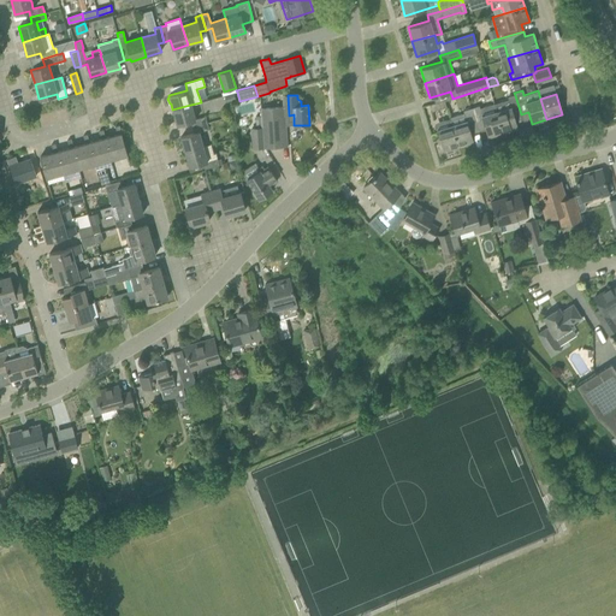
[(508,100),(493,105),(496,111),(502,132),(517,128),(514,116),(521,114),(515,95),(510,96),(507,98),(508,100)]
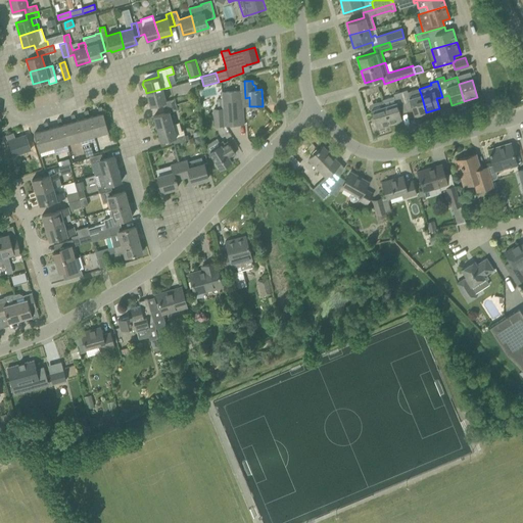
[(366,94),(376,91),(379,90),(377,85),(365,88),(366,94)]
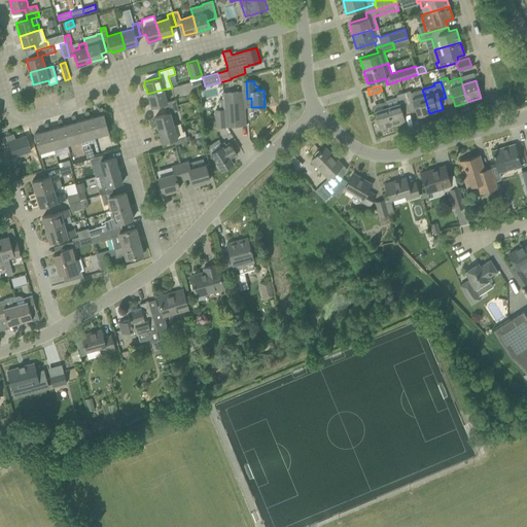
[(182,86),(175,86),(175,96),(187,95),(187,91),(182,91),(182,86)]
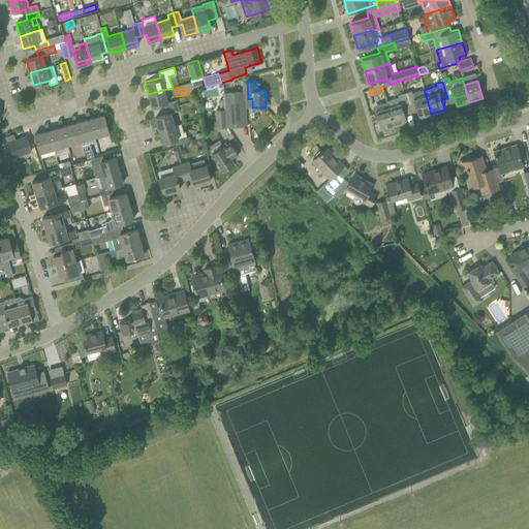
[(426,95),(424,89),(411,93),(410,91),(404,92),(408,107),(414,105),(418,117),(431,114),(426,95)]
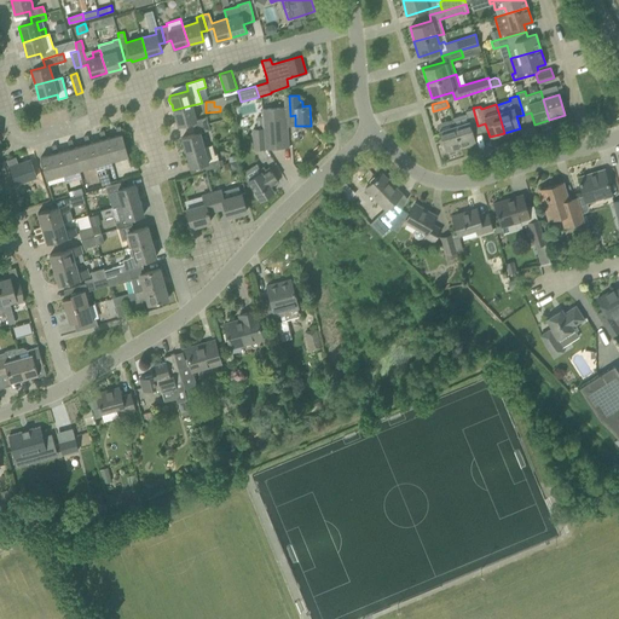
[(191,105),(173,110),(178,126),(191,121),(192,128),(207,123),(206,117),(196,120),(191,105)]
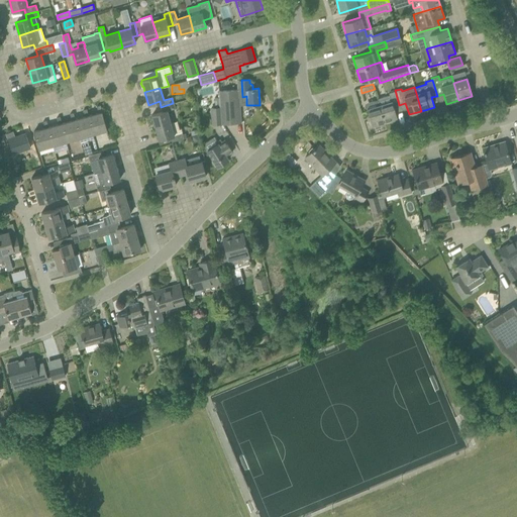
[(236,89),(219,91),(219,97),(220,100),(221,123),(239,122),(238,105),(237,89),(236,89)]
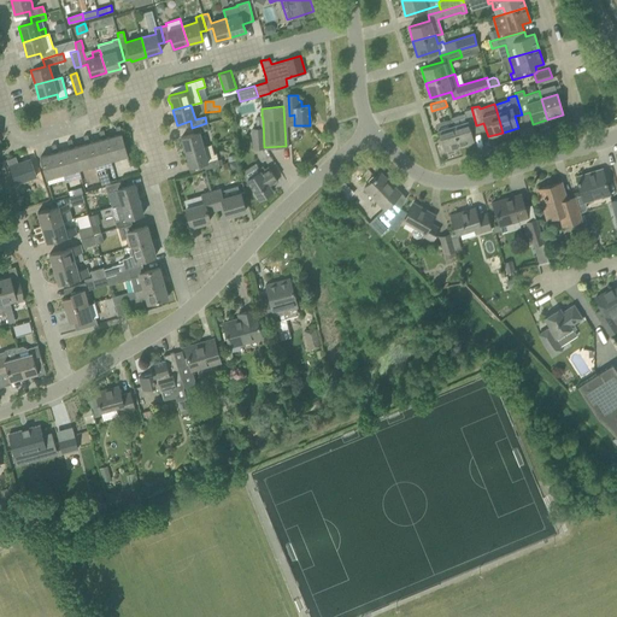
[(469,128),(476,125),(471,107),(463,111),(464,113),(450,117),(451,119),(452,124),(459,146),(474,141),(469,128)]
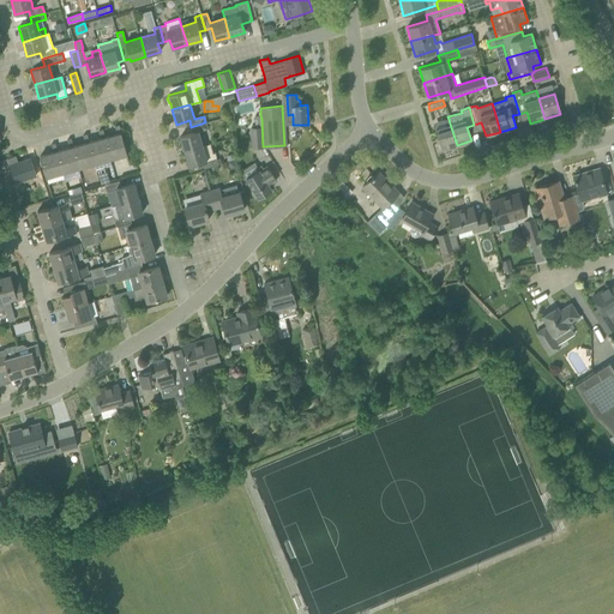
[(254,119),(256,127),(250,127),(251,136),(252,148),(263,146),(260,119),(260,115),(254,115),(254,119)]
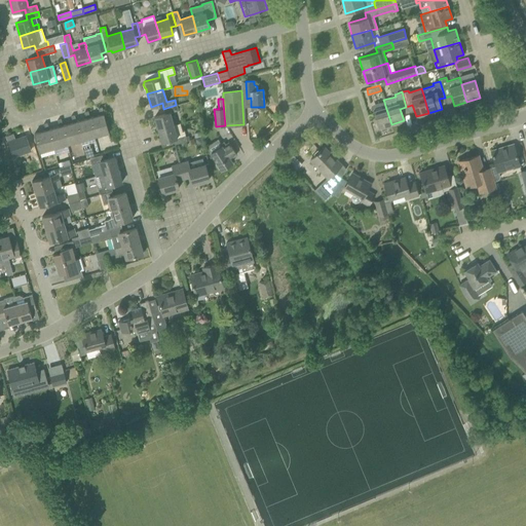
[(386,126),(391,124),(385,106),(384,102),(375,104),(376,109),(373,110),(378,128),(380,127),(381,130),(386,128),(386,126)]
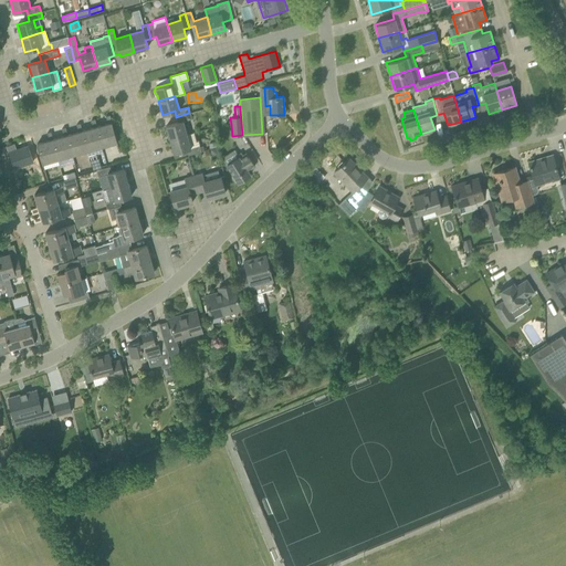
[(165,126),(169,139),(186,135),(181,121),(191,118),(189,113),(176,117),(178,123),(165,126)]
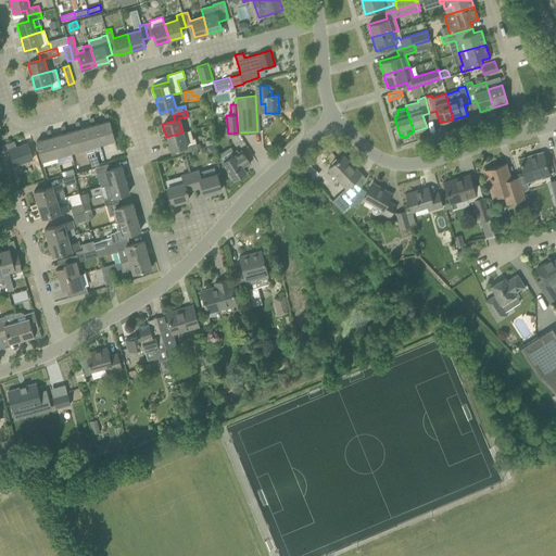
[(100,143),(104,142),(114,139),(106,113),(103,114),(105,121),(95,124),(100,143)]
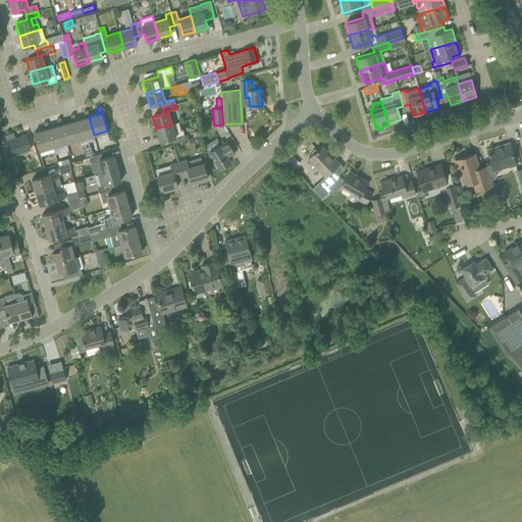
[(81,139),(94,135),(89,116),(87,110),(84,111),(85,117),(74,120),(81,139)]
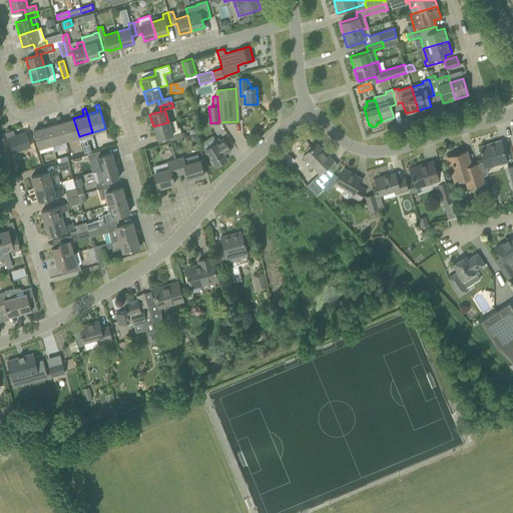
[(60,121),(65,140),(79,136),(73,118),(72,111),(68,112),(70,119),(60,121)]
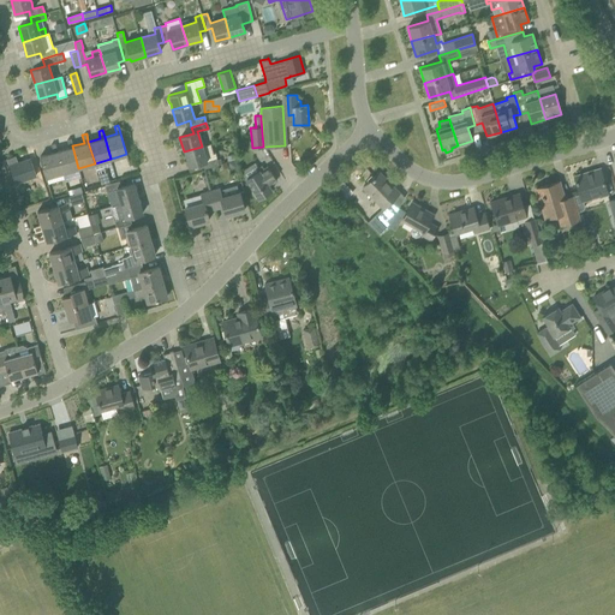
[(78,168),(72,145),(70,138),(66,139),(69,147),(57,150),(63,173),(78,168)]
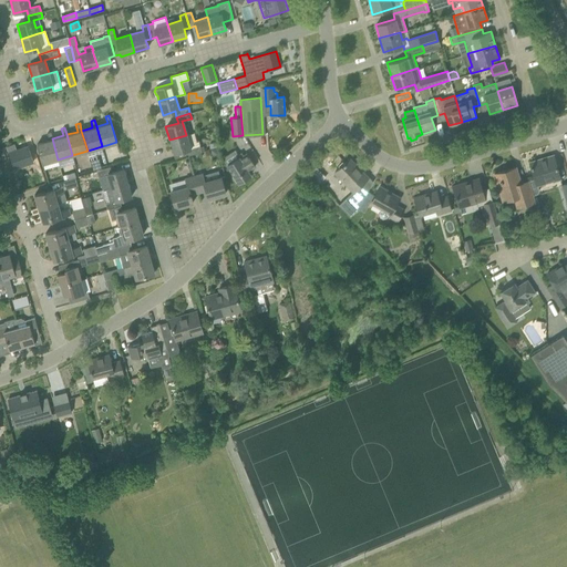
[(37,143),(40,154),(42,164),(58,160),(52,138),(50,132),(47,133),(48,140),(37,143)]
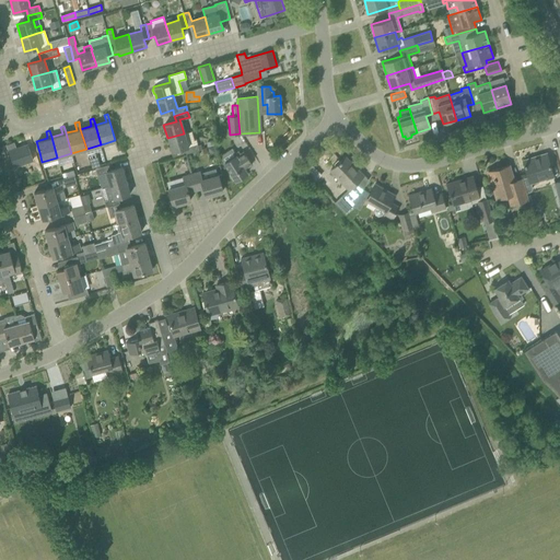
[(184,133),(167,138),(171,151),(184,148),(185,153),(199,150),(198,143),(187,147),(184,133)]
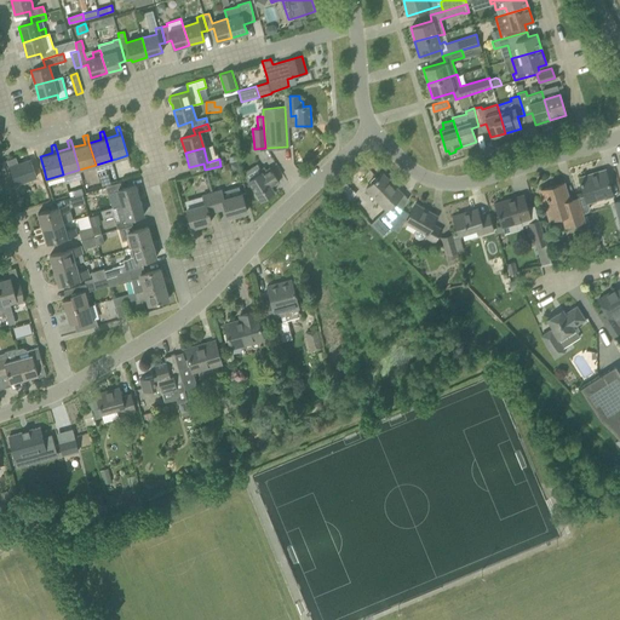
[(35,177),(34,172),(30,160),(17,165),(15,158),(6,161),(15,184),(35,177)]
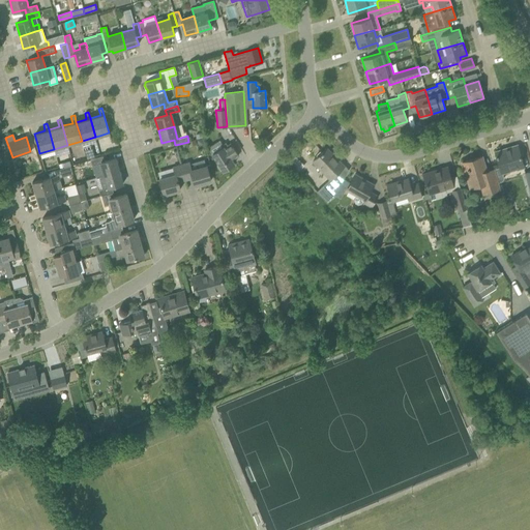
[(212,154),(223,171),(234,164),(232,159),(238,155),(230,144),(224,147),(212,154)]
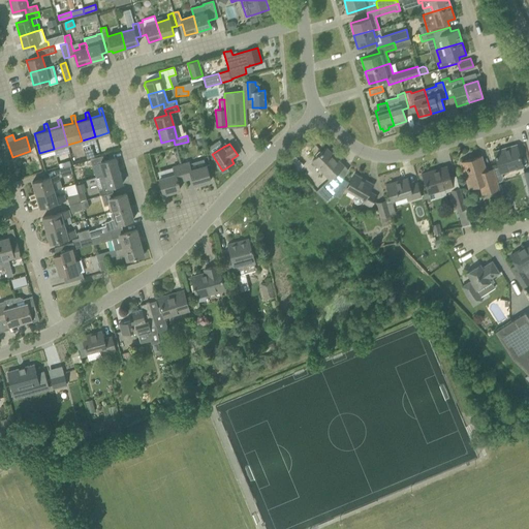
[(501,181),(502,178),(500,174),(523,166),(519,155),(516,145),(494,152),(497,161),(499,167),(493,169),(496,183),(501,181)]
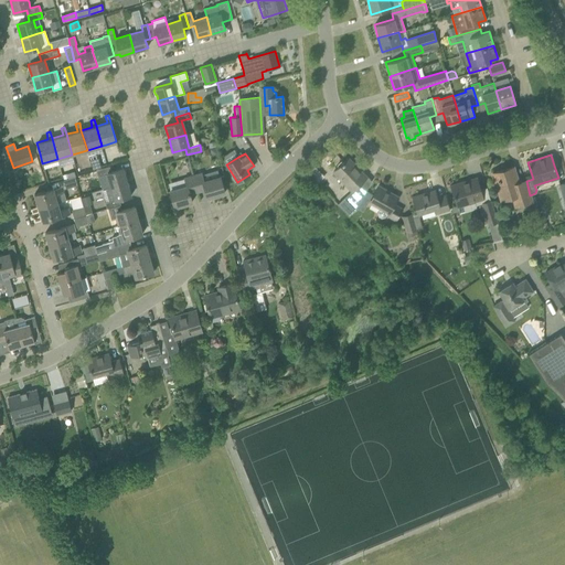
[(361,199),(365,191),(359,183),(366,177),(348,157),(333,171),(351,190),(337,204),(349,215),(355,209),(361,199)]
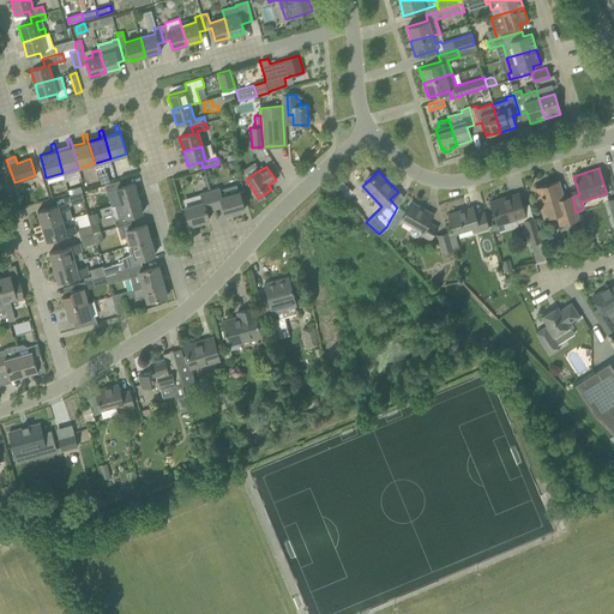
[(109,181),(106,172),(97,174),(101,184),(103,182),(109,181)]
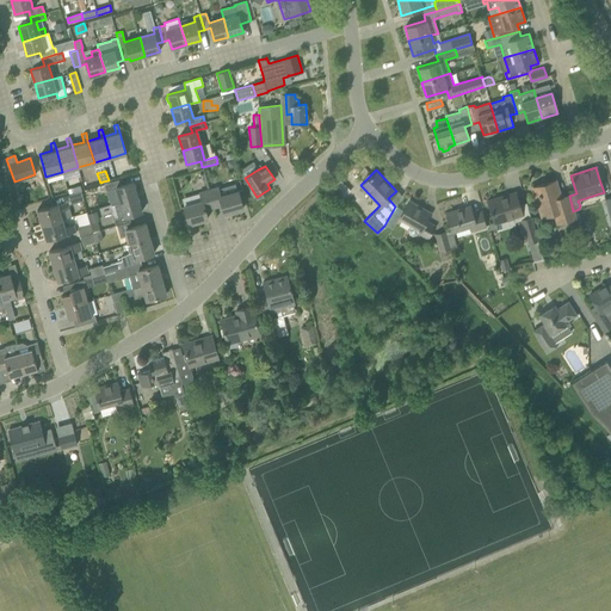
[(119,202),(137,197),(133,183),(119,186),(118,179),(104,184),(106,190),(116,187),(119,202)]
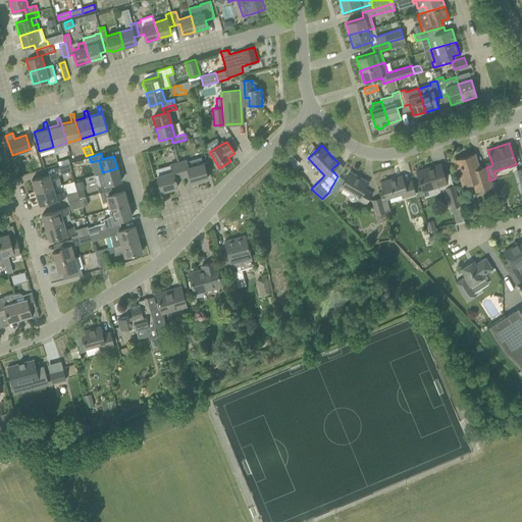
[(491,186),(488,175),(485,166),(478,168),(474,153),(455,159),(458,169),(463,186),(474,181),(476,191),(491,186)]
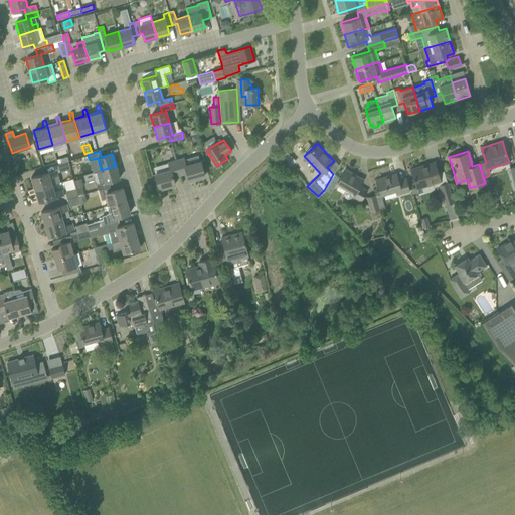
[(288,153),(284,157),(290,164),(295,160),(288,153)]
